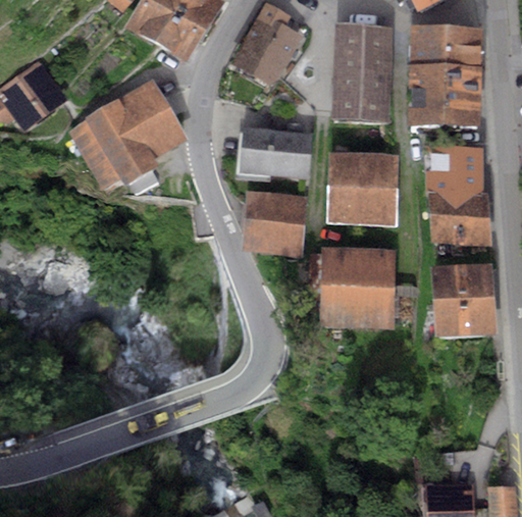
[(113,0),(122,9),(131,0),(113,0)]
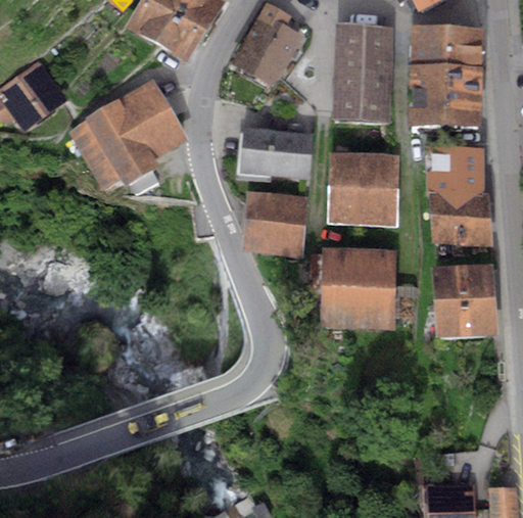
[(227,3),(221,0),(143,0),(126,28),(189,64),(227,3)]
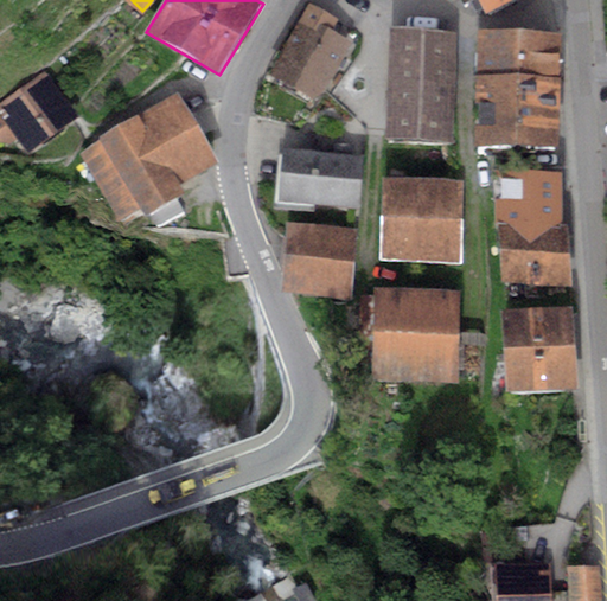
[(460,0),(465,10),(478,1),(486,17),(516,0),(460,0)]
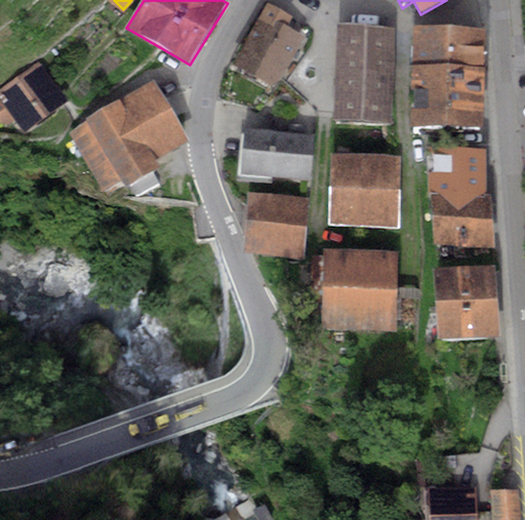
[(293,15),(267,2),(232,66),(278,88),(307,29),(290,20),(293,15)]
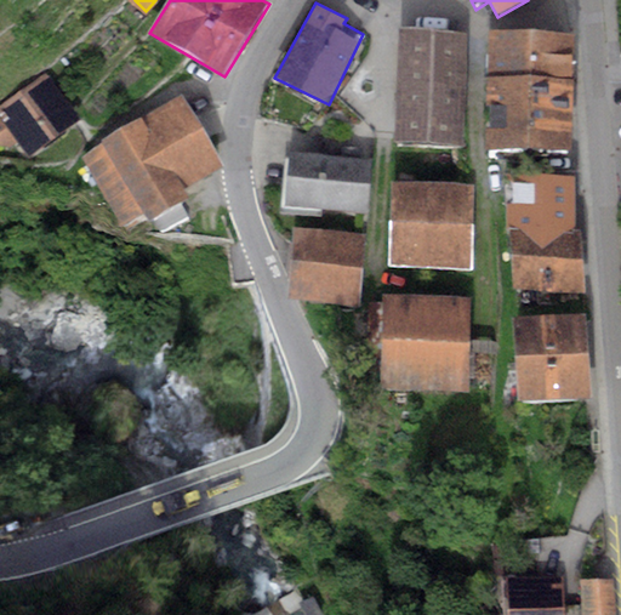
[(469,33),(404,29),(396,141),(461,146),(469,33)]
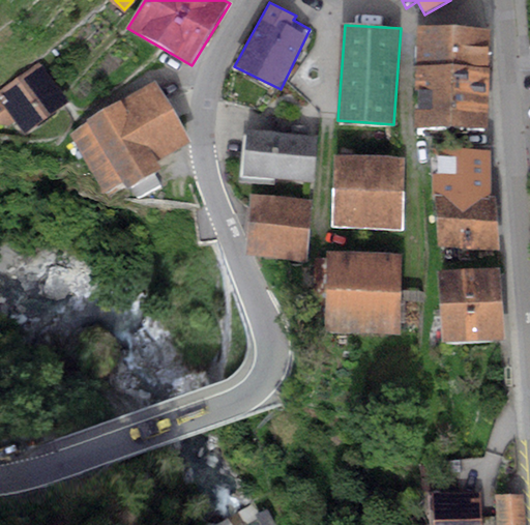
[(491,30),(417,30),(416,130),(491,130),(491,30)]
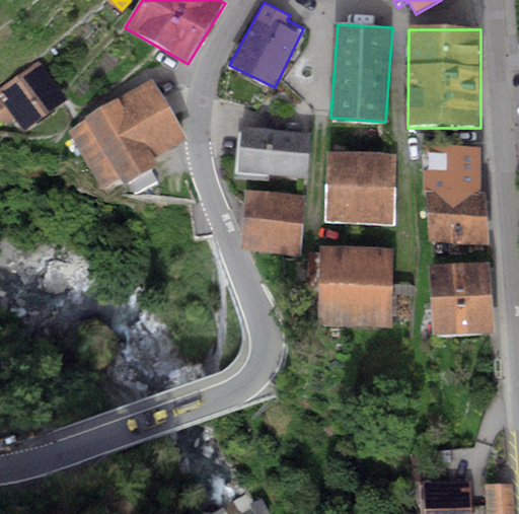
[(0,121),(2,124),(14,118),(24,131),(68,97),(38,57),(0,86),(0,121)]
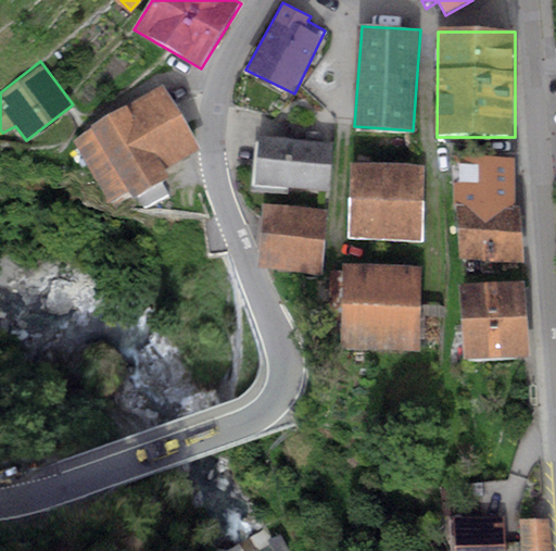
[(164,84),(71,137),(111,202),(129,193),(134,200),(171,178),(165,170),(200,149),(164,84)]
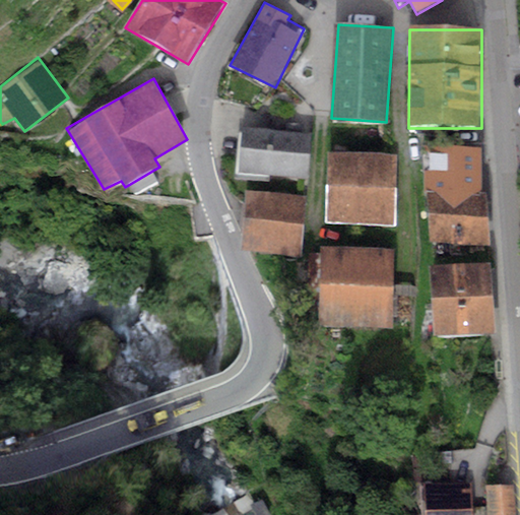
[(311,132),(241,127),(237,174),(309,180),(311,132)]
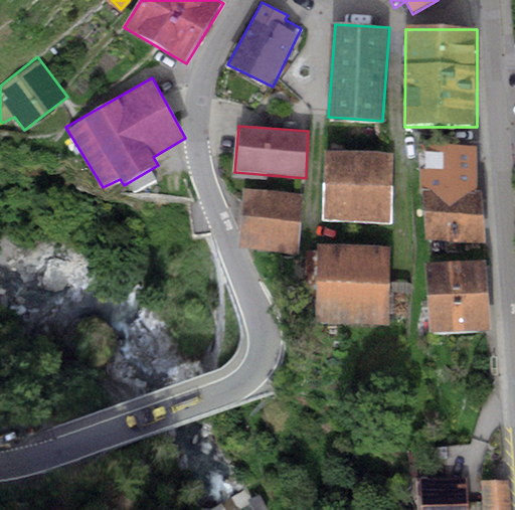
[(479,150),(422,152),(426,243),(483,240),(479,150)]
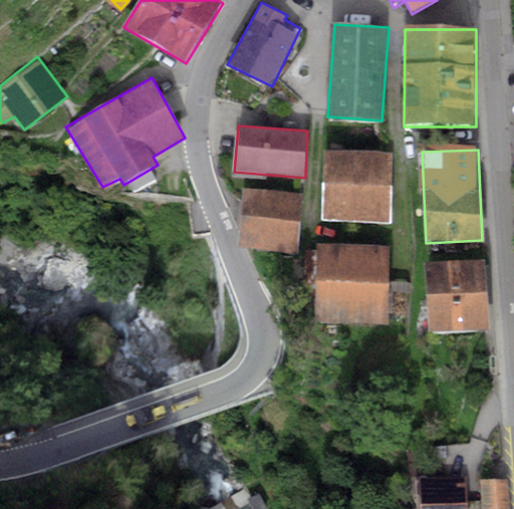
[(393,151),(325,151),(324,220),(391,221),(393,151)]
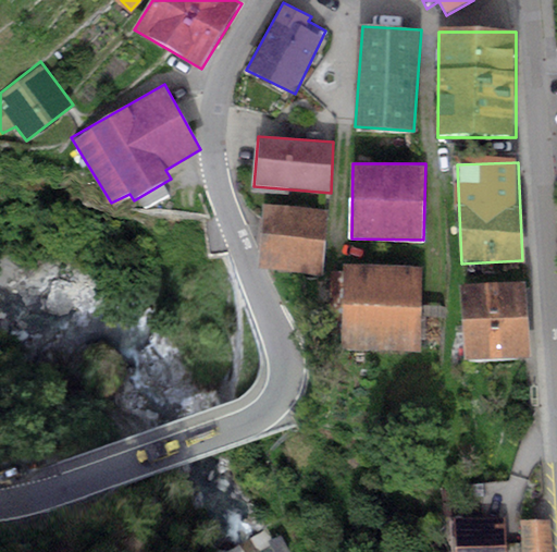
[(327,208),(263,203),(259,268),(324,272),(327,208)]
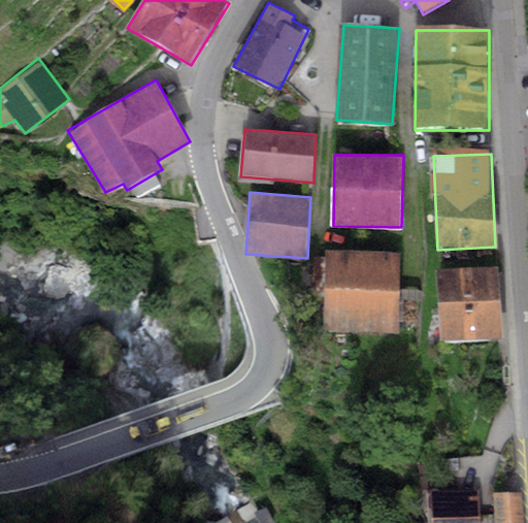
[(401,252),(325,251),(324,330),(399,330),(401,252)]
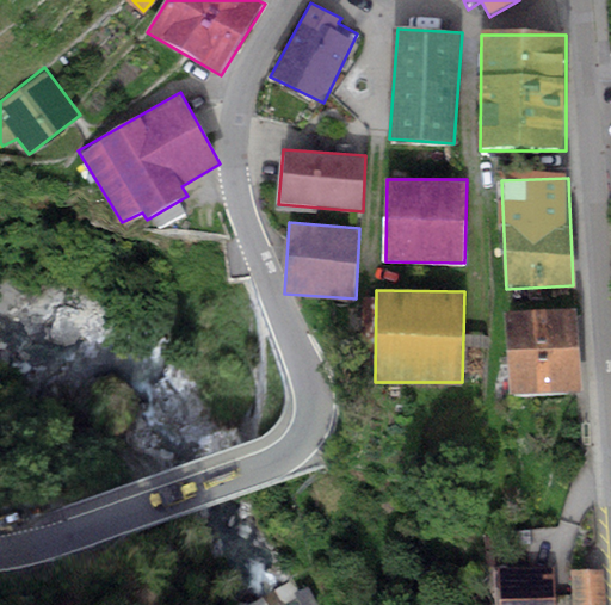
[(578,306),(506,307),(508,390),(580,388),(578,306)]
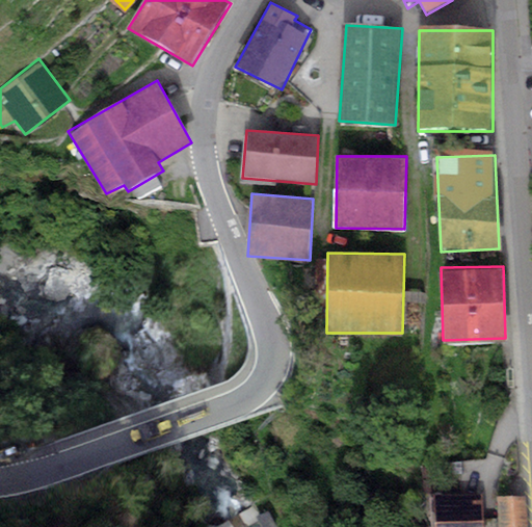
[(482,491),(433,494),(434,526),(496,526),(496,516),(483,517),(482,491)]
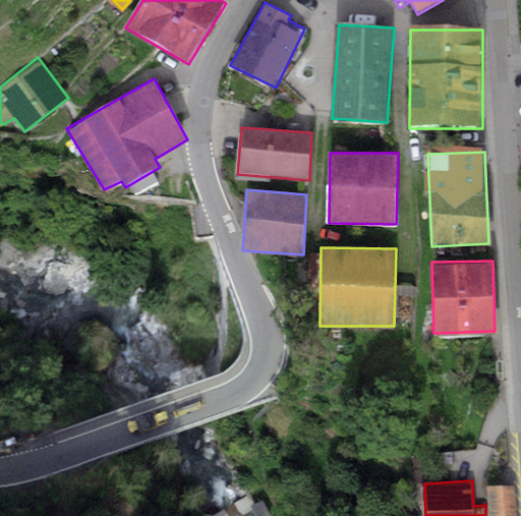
[(517,515),(514,483),(486,484),(487,515),(517,515)]
